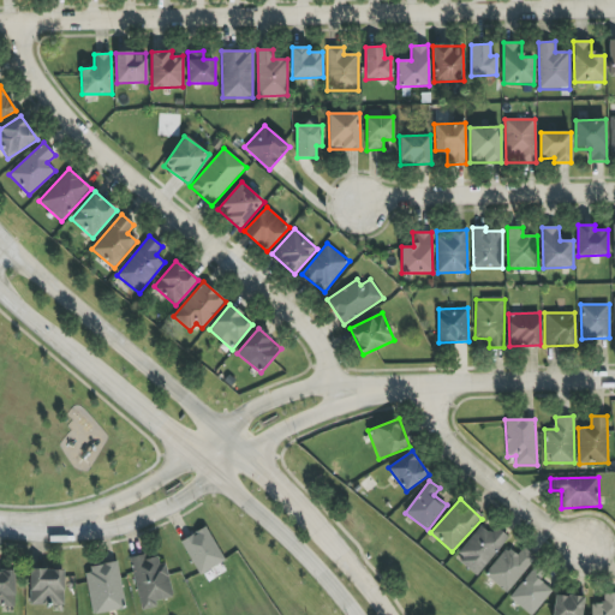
[(477,574),(509,538),(496,526),(490,533),(482,526),(455,555),(477,574)]
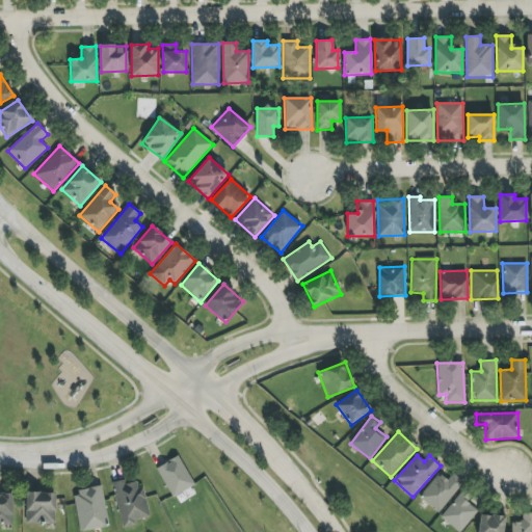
[(193,487),(181,456),(158,466),(170,497),(193,487)]
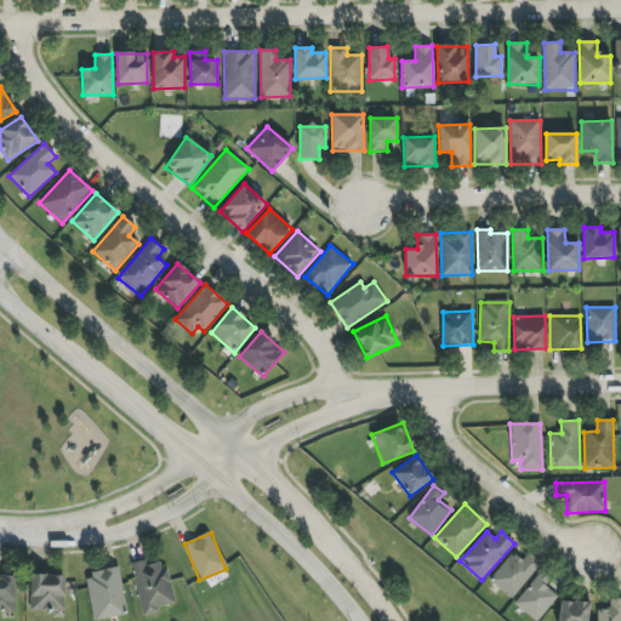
[(522,562),(512,553),(490,580),(512,598),(541,563),(529,553),(522,562)]
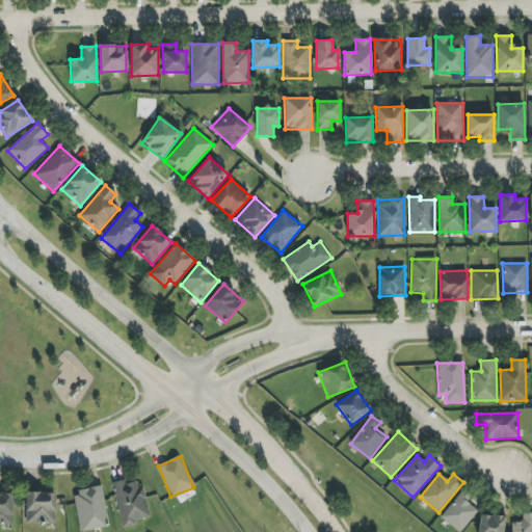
[(123,528),(136,525),(135,520),(149,516),(140,480),(126,483),(126,479),(113,482),(123,528)]
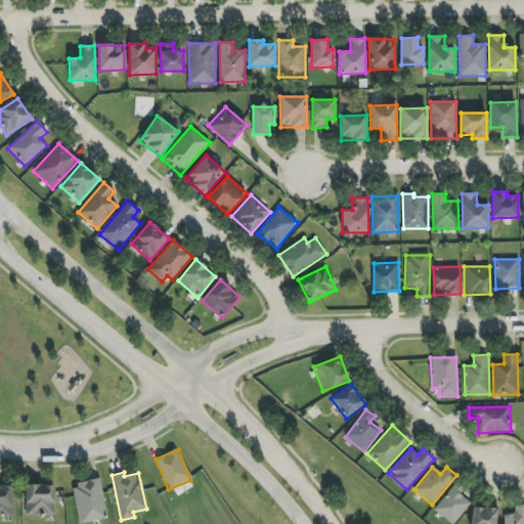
[(72,484),(79,523),(107,519),(99,479),(72,484)]
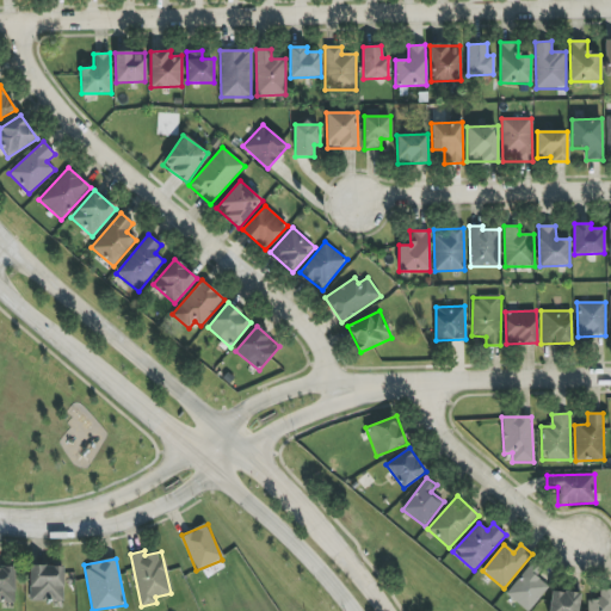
[(525,610),(528,610),(549,587),(536,575),(542,569),(534,562),(506,593),(525,610)]
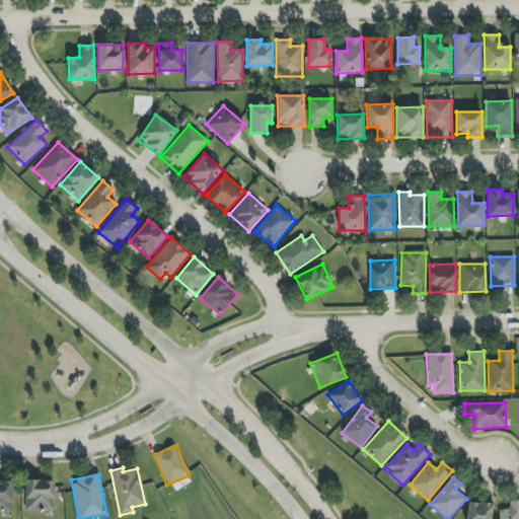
[(25,512),(55,511),(54,480),(25,482),(25,512)]
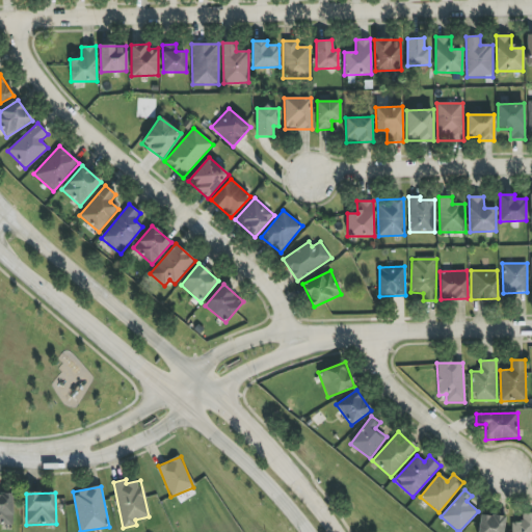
[(12,494),(0,494),(0,525),(12,525),(12,494)]
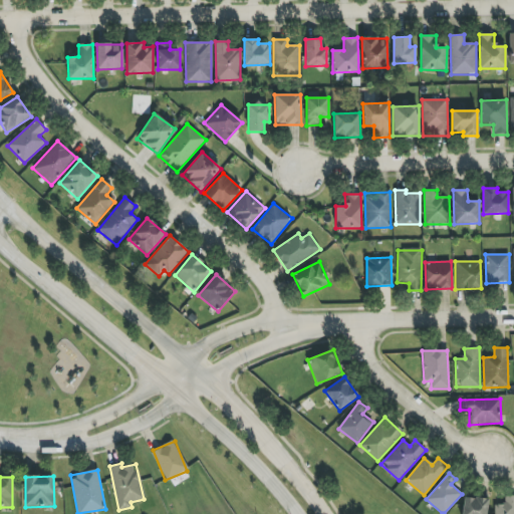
[(513,513),(513,495),(505,496),(505,504),(495,504),(495,513),(513,513)]
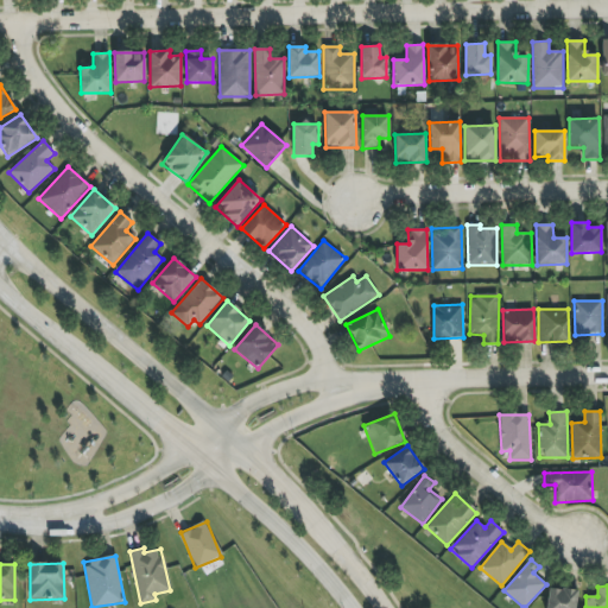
[(546,607),(575,607),(577,590),(549,588),(546,607)]
